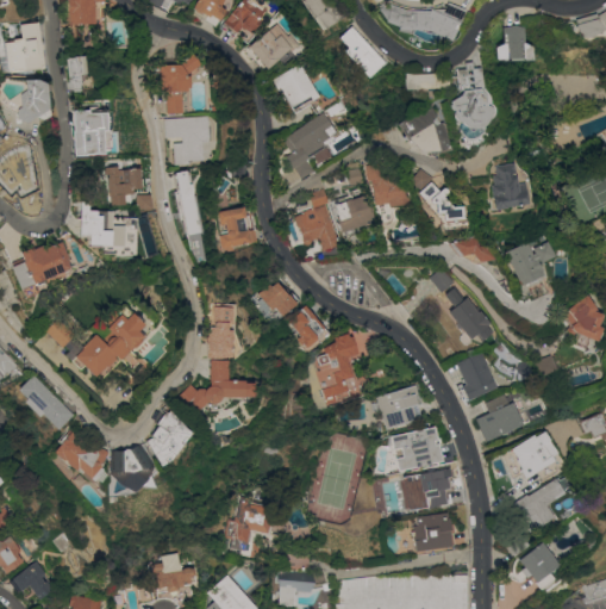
[(106,0),(106,1),(105,1),(106,7),(99,8),(100,23),(72,25),(70,0),(106,0)]
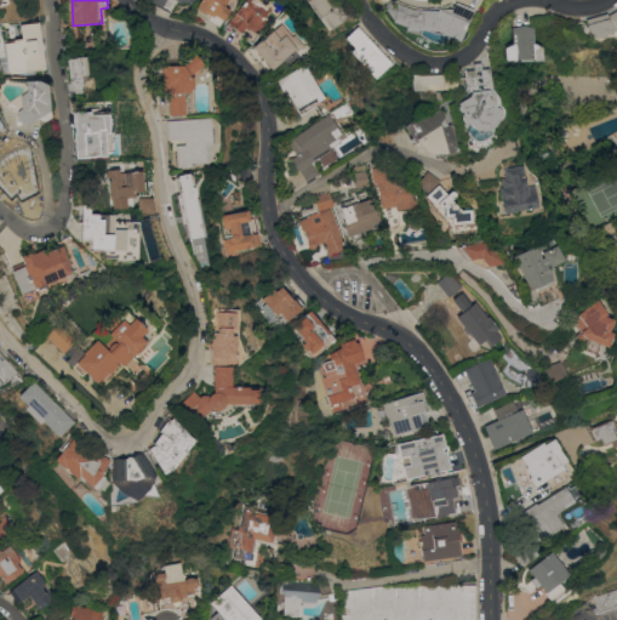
[(196,0),(195,5),(187,0),(184,4),(177,0),(170,12),(153,4),(154,0),(196,0)]
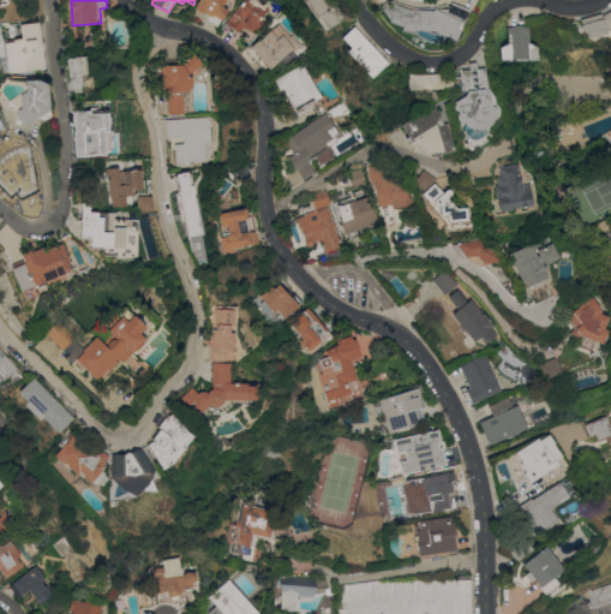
[(228,0),(225,6),(231,11),(219,29),(207,19),(208,17),(198,11),(198,7),(198,5),(201,0),(228,0)]
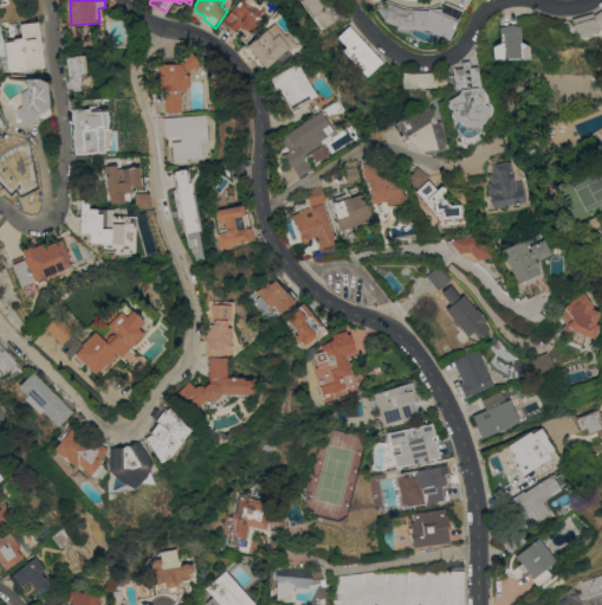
[(270,0),(266,5),(270,7),(260,18),(264,20),(252,33),(246,29),(245,30),(243,29),(235,36),(222,26),(241,0),(270,0)]
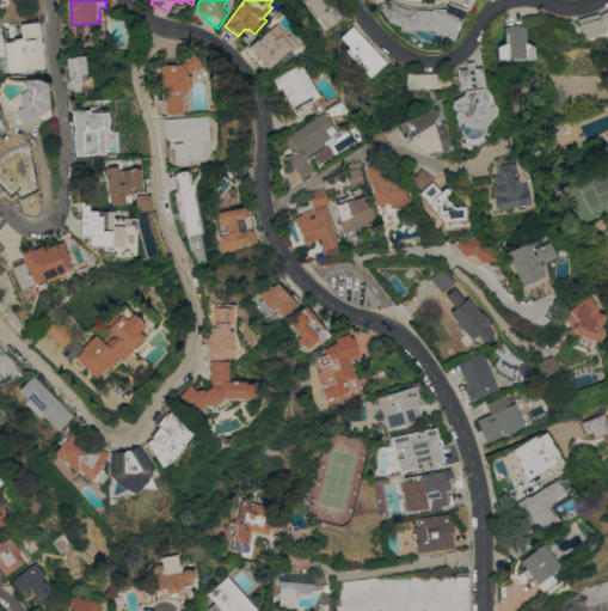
[(332,0),(335,4),(338,0),(349,17),(329,30),(319,16),(315,18),(305,1),(306,0),(332,0)]
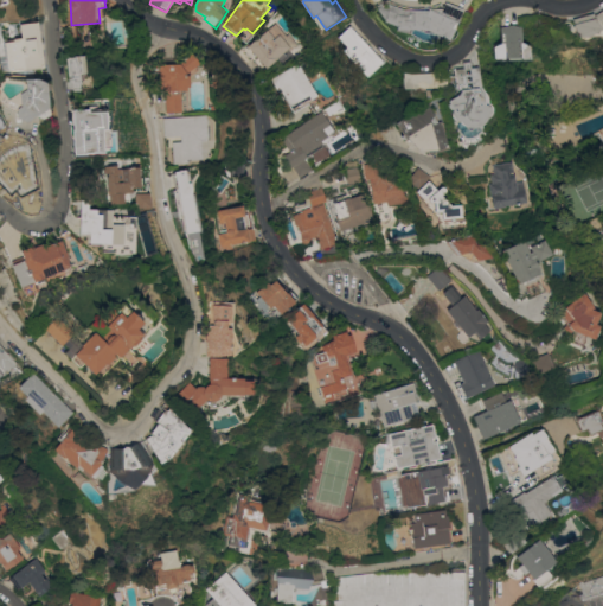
[(377,7),(383,2),(384,4),(385,5),(387,2),(406,11),(429,11),(430,10),(444,10),(447,5),(464,11),(451,42),(429,31),(411,30),(410,34),(397,31),(398,30),(398,27),(385,23),(386,20),(379,10),(377,7)]
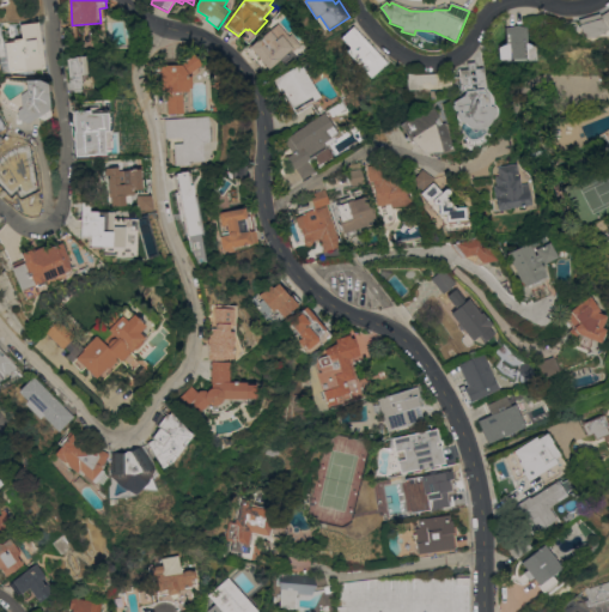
[(578,20),(600,14),(600,17),(608,11),(608,30),(604,30),(604,35),(598,35),(596,38),(584,38),(579,20),(578,20)]
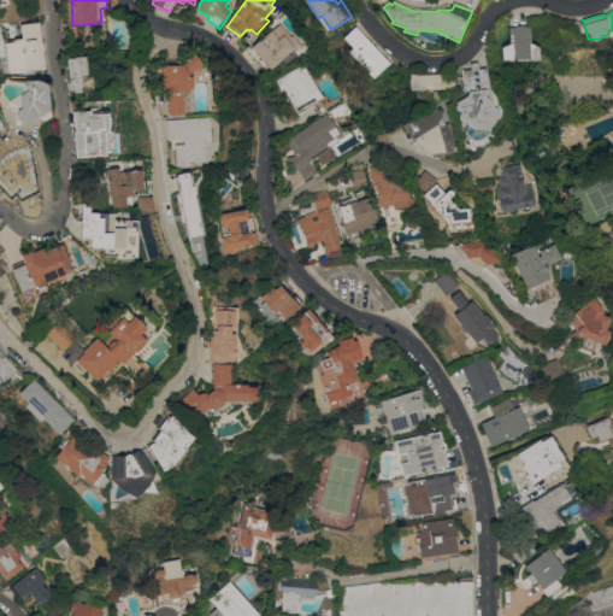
[(40,22),(47,69),(21,72),(19,71),(10,72),(6,44),(21,42),(21,39),(24,39),(22,25),(40,22)]
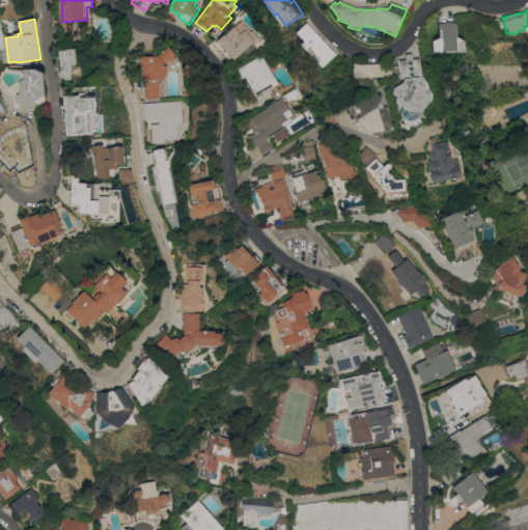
[(252,31),(255,29),(265,42),(258,47),(255,42),(251,46),(254,50),(247,55),(245,53),(234,61),(219,40),(244,21),(252,31)]
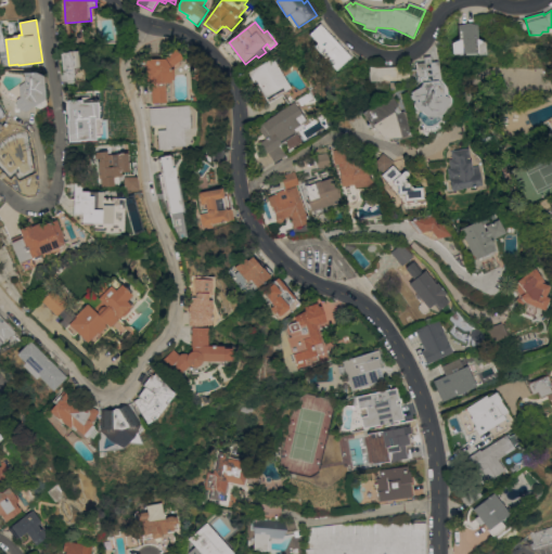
[(487,55),(477,55),(461,56),(461,53),(453,54),(453,43),(460,40),(459,25),(470,23),(478,25),(479,39),(486,42),(487,55)]
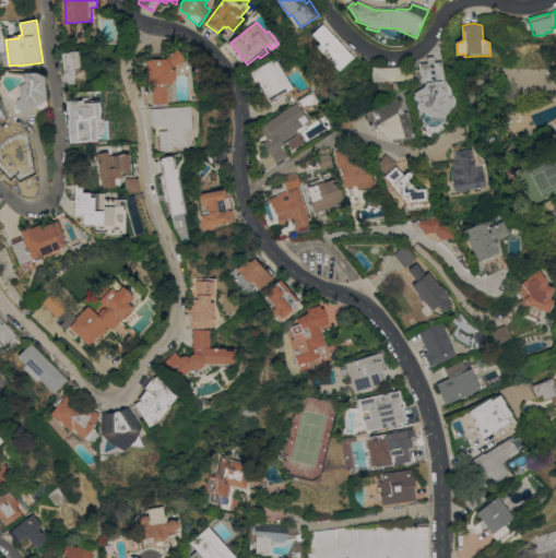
[(355,58),(340,71),(318,47),(321,44),(314,34),(324,24),(355,58)]
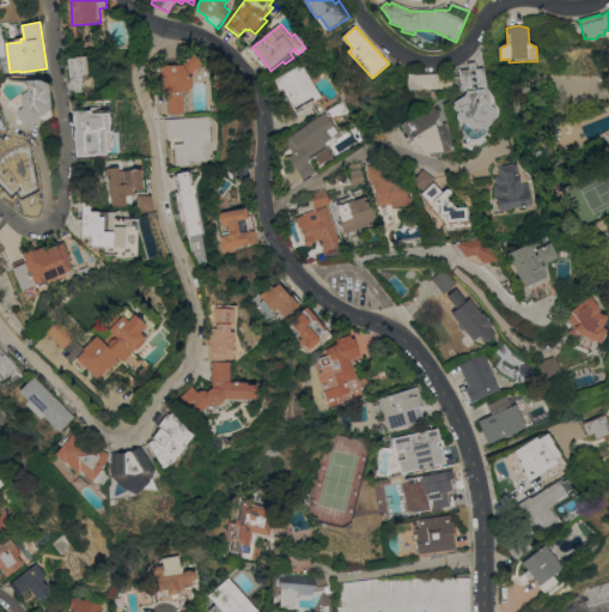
[(189,74),(190,77),(194,77),(194,84),(194,89),(190,89),(192,91),(190,91),(192,114),(169,115),(169,90),(164,90),(163,66),(183,66),(182,64),(196,54),(203,65),(198,70),(201,70),(194,74),(193,72),(189,74)]
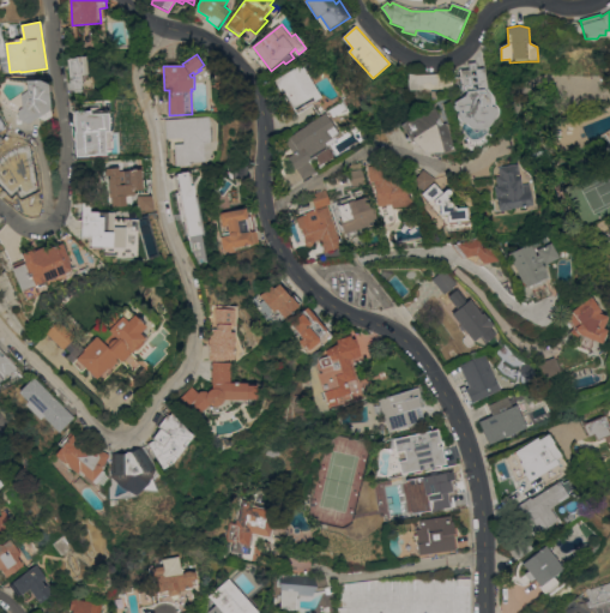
[(90,73),(89,74),(89,76),(84,83),(85,89),(83,89),(83,91),(76,92),(76,90),(73,91),(68,58),(88,56),(90,73)]
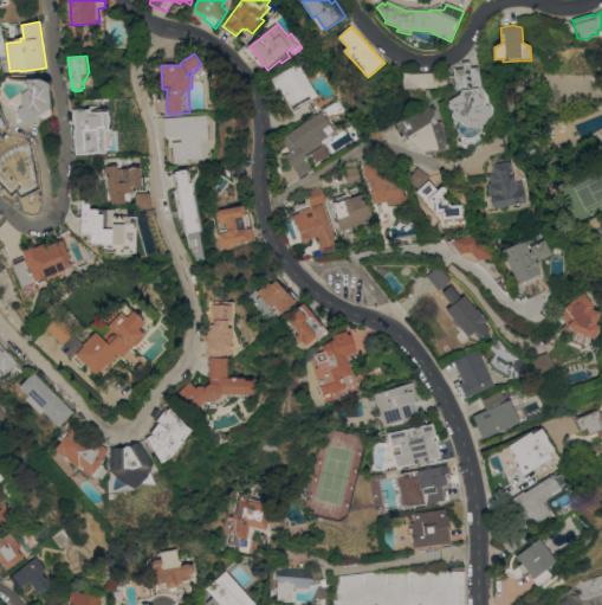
[(455,70),(463,69),(461,63),(470,62),(470,68),(478,68),(480,88),(486,96),(487,103),(490,104),(491,107),(491,110),(491,114),(489,116),(486,118),(483,123),(479,126),(476,127),(471,128),(467,128),(463,126),(460,124),(459,122),(454,121),(452,118),(451,116),(451,114),(452,109),(448,110),(446,105),(448,103),(447,101),(458,95),(460,90),(458,90),(455,72),(455,70)]
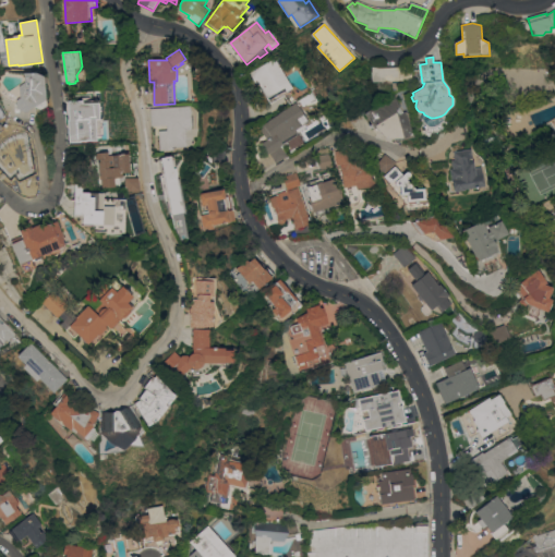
[(294,88),(292,89),(293,92),(290,93),(289,92),(285,94),(286,96),(272,105),(258,80),(255,82),(251,73),(277,58),(294,88)]
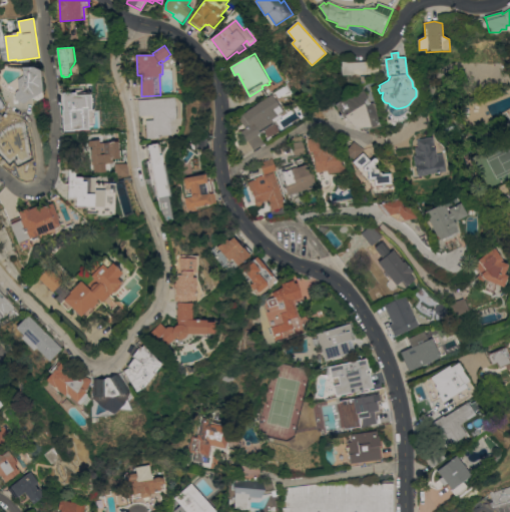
[(378,74),(370,74),(370,76),(360,76),(360,75),(343,75),(342,61),(349,63),(378,61),(378,70),(378,74)]
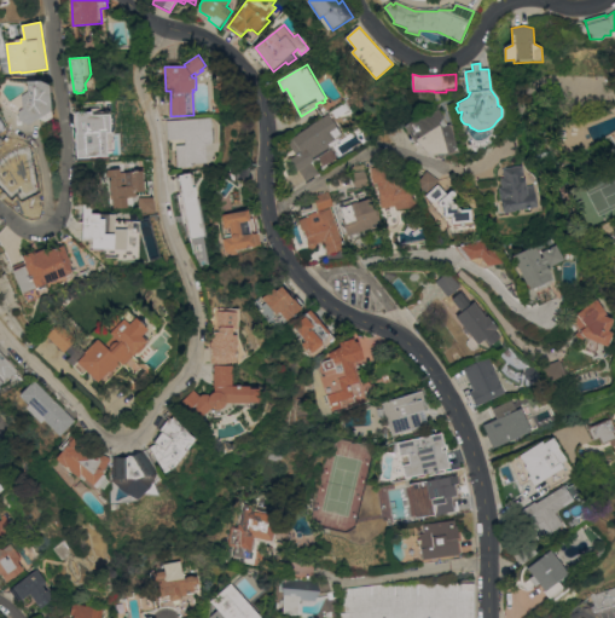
[(52,92),(50,94),(52,119),(45,122),(38,119),(28,126),(17,121),(18,116),(18,113),(22,109),(21,97),(29,92),(29,87),(27,87),(27,82),(39,81),(52,87),(52,92)]
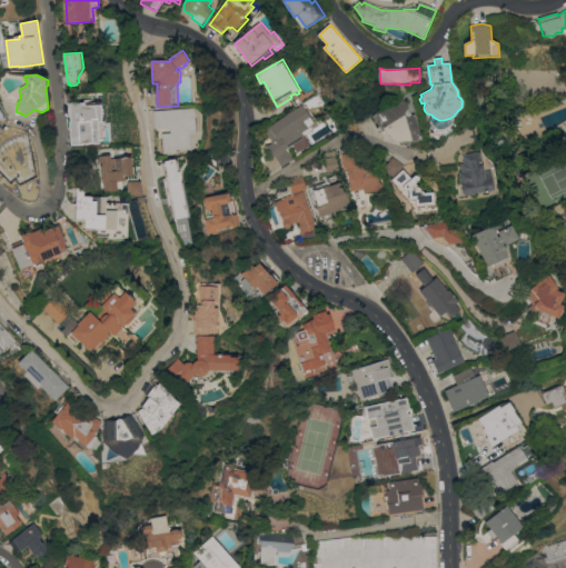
[(415,113),(421,140),(409,143),(408,141),(394,141),(384,130),(383,131),(380,130),(379,131),(377,128),(379,127),(373,116),(403,98),(413,115),(415,113)]
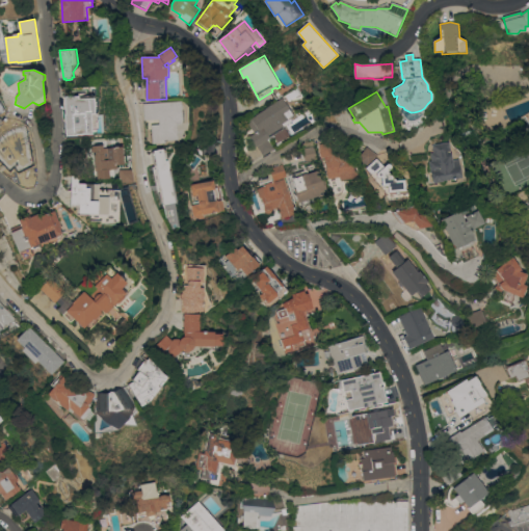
[(79,97),(79,99),(96,99),(96,114),(94,114),(95,121),(102,121),(102,134),(77,135),(77,136),(65,136),(64,97),(79,97)]
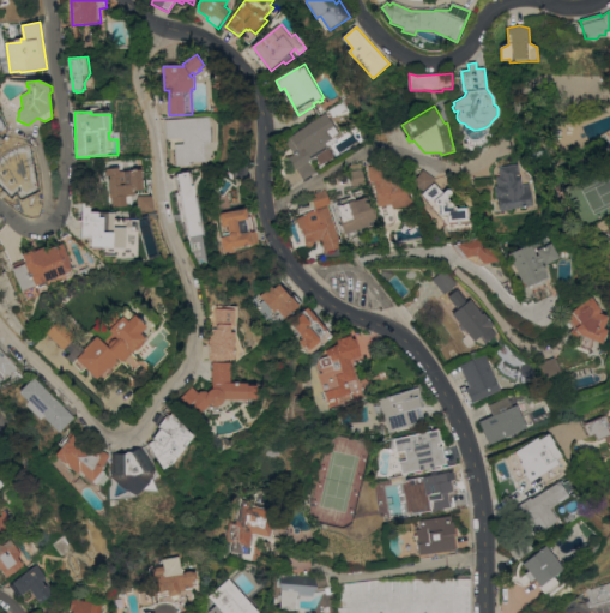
[(337,137),(339,140),(328,148),(334,158),(322,166),(318,157),(310,161),(318,173),(305,181),(297,170),(296,172),(289,158),(295,155),(287,140),(308,127),(308,126),(328,113),(342,134),(337,137)]
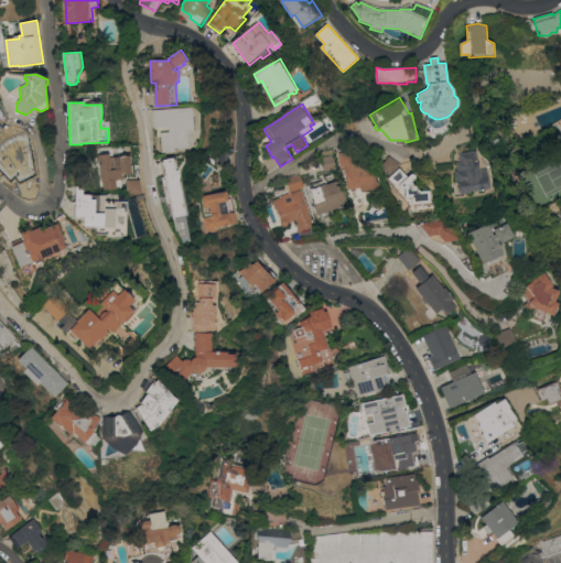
[(195,130),(190,131),(190,149),(177,150),(177,152),(163,153),(162,132),(170,132),(170,127),(155,128),(154,110),(194,108),(195,130)]
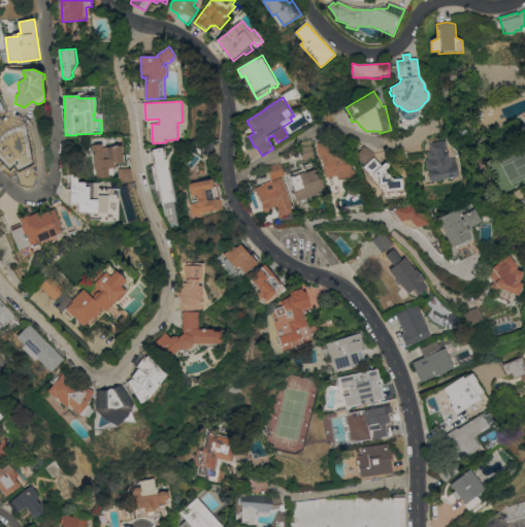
[(37,162),(31,163),(30,161),(20,163),(18,154),(0,150),(0,128),(10,118),(23,121),(21,133),(29,134),(30,142),(33,142),(37,162)]
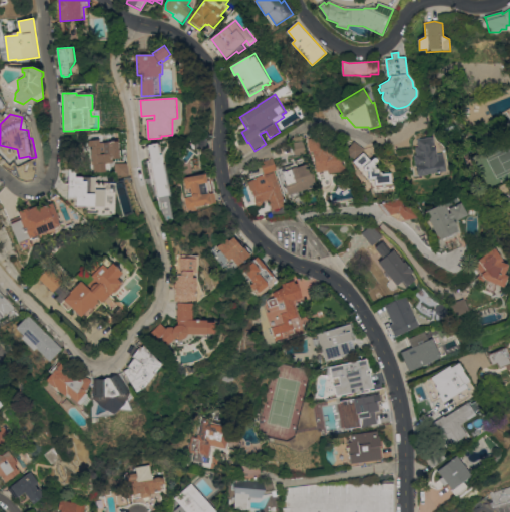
[(433,137),(434,146),(431,146),(432,148),(435,148),(436,155),(443,154),(445,172),(427,174),(427,175),(419,176),(418,175),(417,176),(416,166),(415,167),(413,156),(416,155),(414,147),(418,147),(417,140),(433,137)]
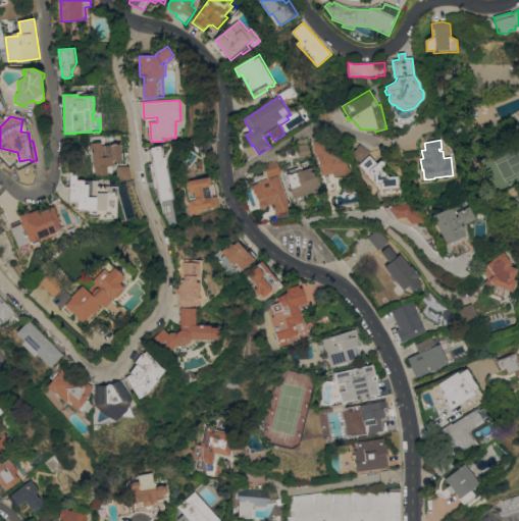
[(326,141),(328,151),(332,151),(334,150),(336,150),(339,151),(341,153),(342,155),(341,157),(351,156),(353,174),(335,176),(334,174),(323,175),(320,154),(316,155),(315,142),(326,141)]
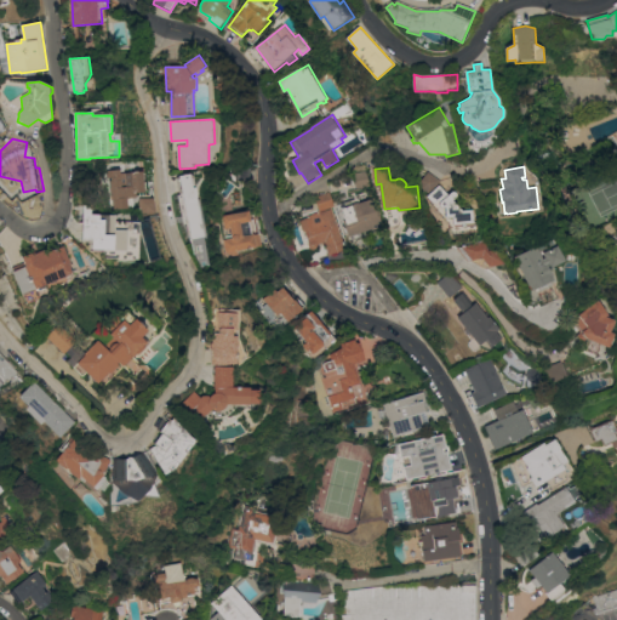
[(144,171),(144,181),(147,181),(148,191),(146,191),(146,192),(137,193),(137,198),(127,199),(129,209),(114,210),(114,200),(112,200),(110,181),(112,181),(112,177),(108,177),(107,170),(121,170),(123,187),(131,187),(131,172),(144,171)]
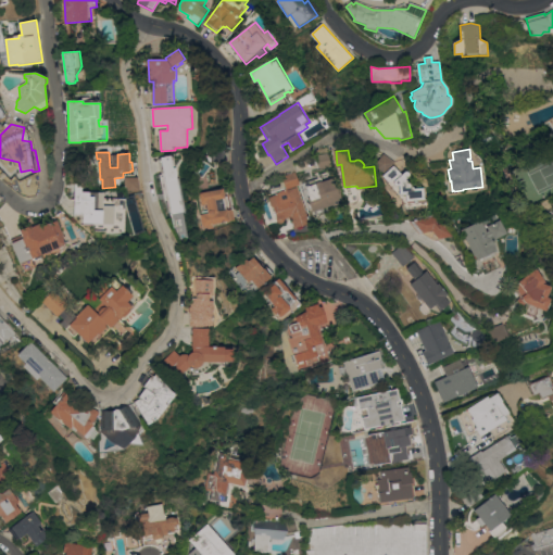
[(331,154),(334,166),(321,168),(318,156),(331,154)]
